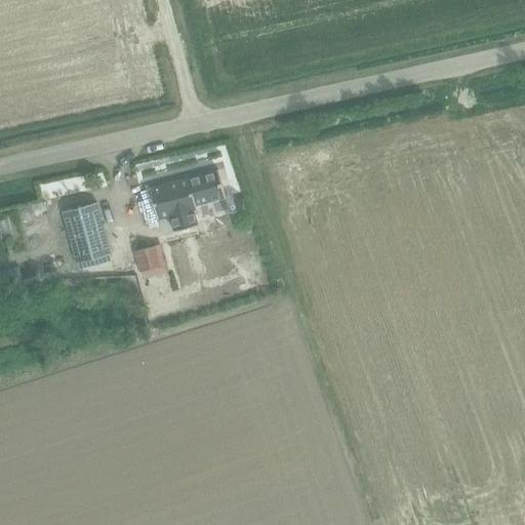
[(218,172),(149,190),(157,219),(169,215),(173,232),(195,227),(191,210),(195,209),(194,205),(225,198),(218,172)]
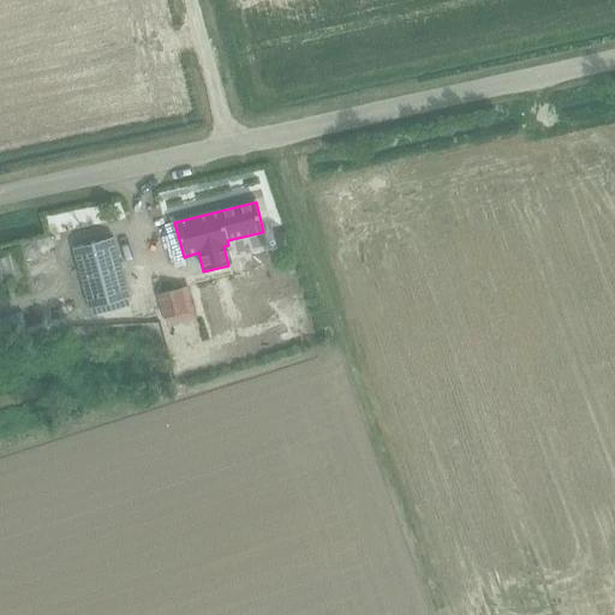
[(66,234),(48,237),(54,276),(73,273),(66,234)]
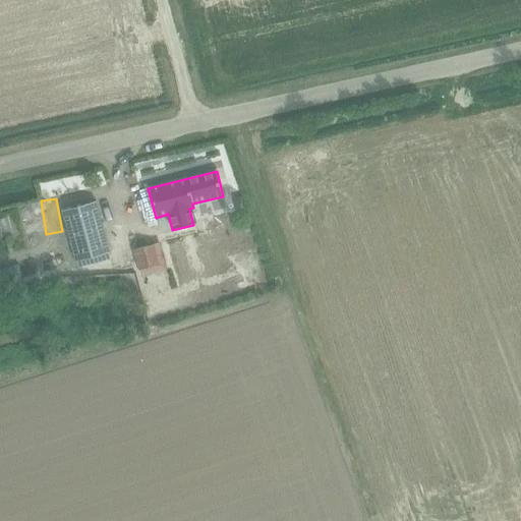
[(110,252),(96,200),(62,210),(76,262),(110,252)]
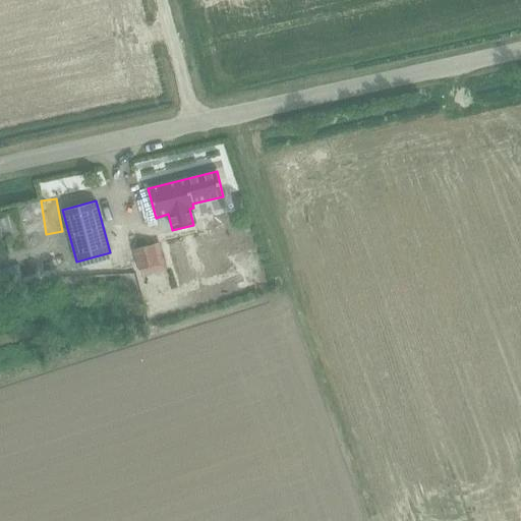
[(161,264),(185,264),(184,234),(160,234),(161,264)]
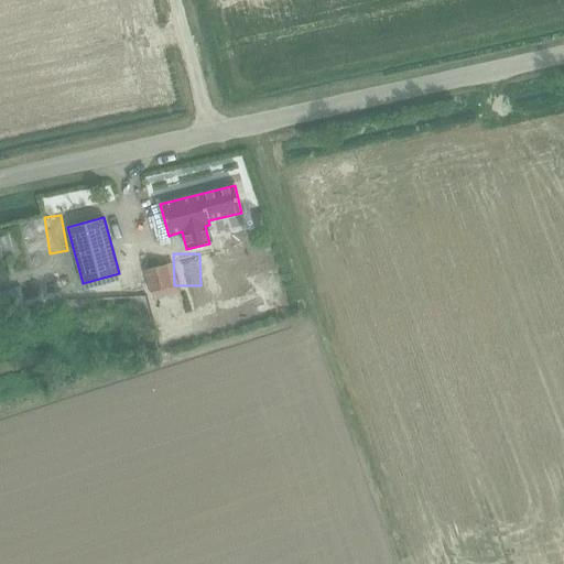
[(145,270),(151,292),(172,285),(166,264),(145,270)]
